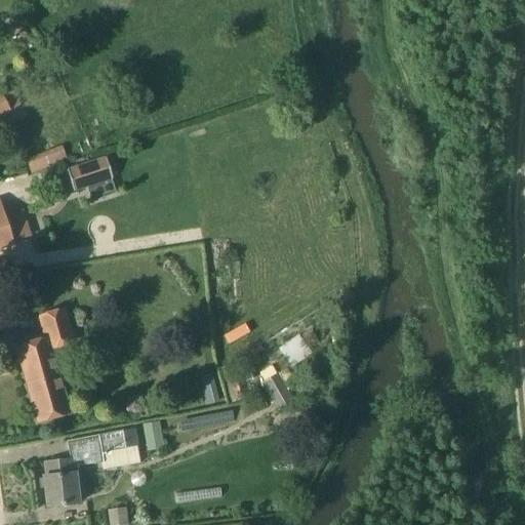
[(0,118),(10,113),(9,111),(1,95),(1,94),(0,94),(0,118)]
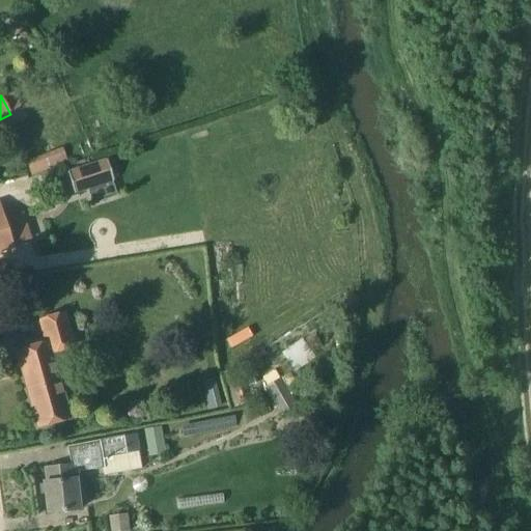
[(31,173),(66,164),(62,151),(28,160),(31,173)]
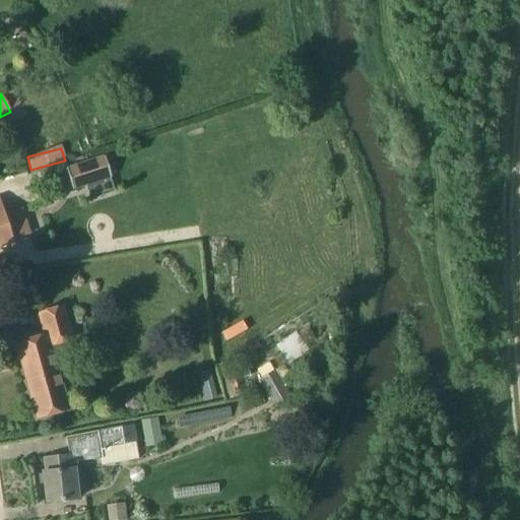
[(74,189),(85,185),(110,178),(112,177),(105,155),(68,167),(74,189)]
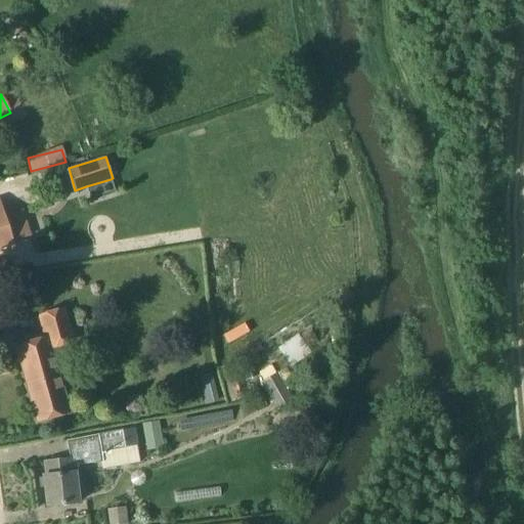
[(0,248),(13,245),(0,204),(0,248)]
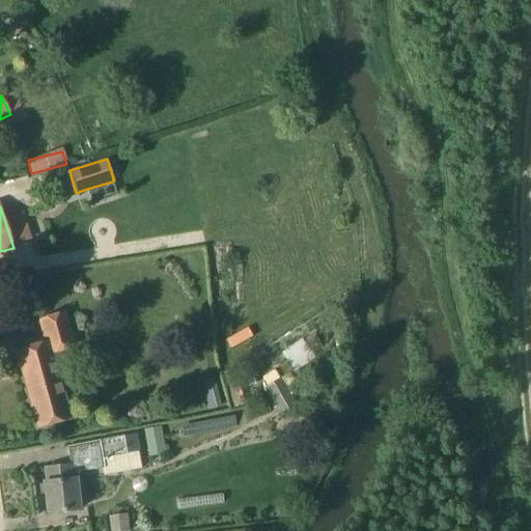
[(36,427),(70,417),(59,368),(66,366),(61,351),(76,347),(65,311),(37,319),(45,343),(16,352),(36,427)]
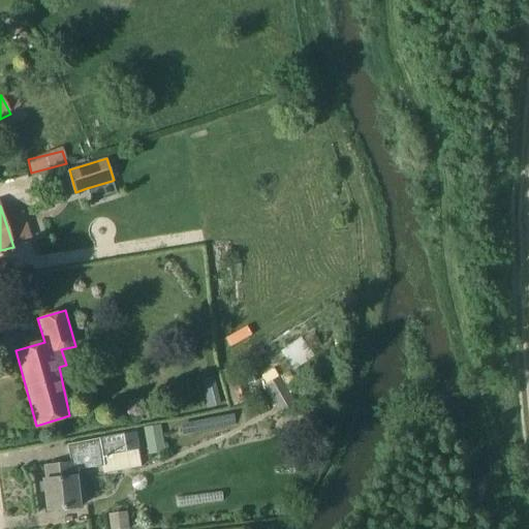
[(321,344),(312,332),(302,339),(301,337),(280,351),(293,370),(313,355),(311,351),(321,344)]
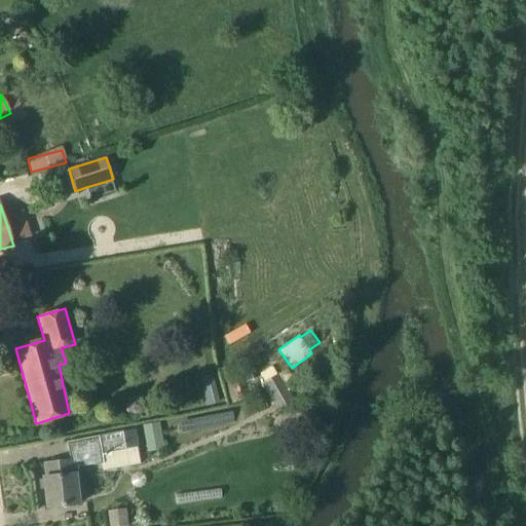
[(259,343),(250,349),(254,357),(263,350),(259,343)]
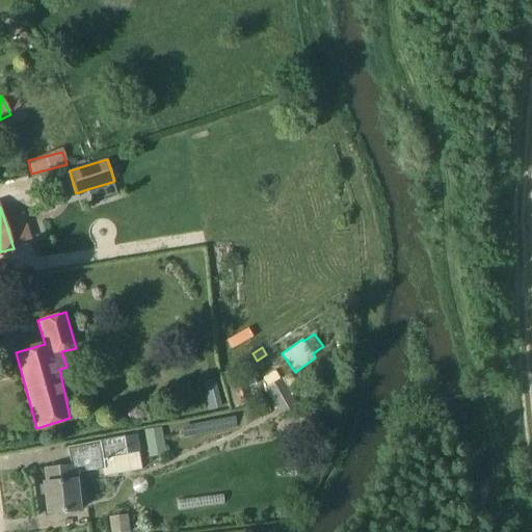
[(235,378),(233,371),(222,374),(233,407),(244,404),(236,378),(235,378)]
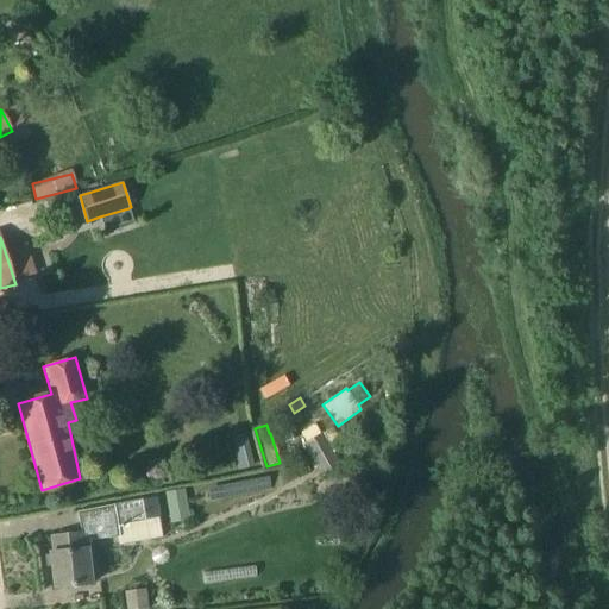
[(245,433),(231,437),(238,469),(253,465),(245,433)]
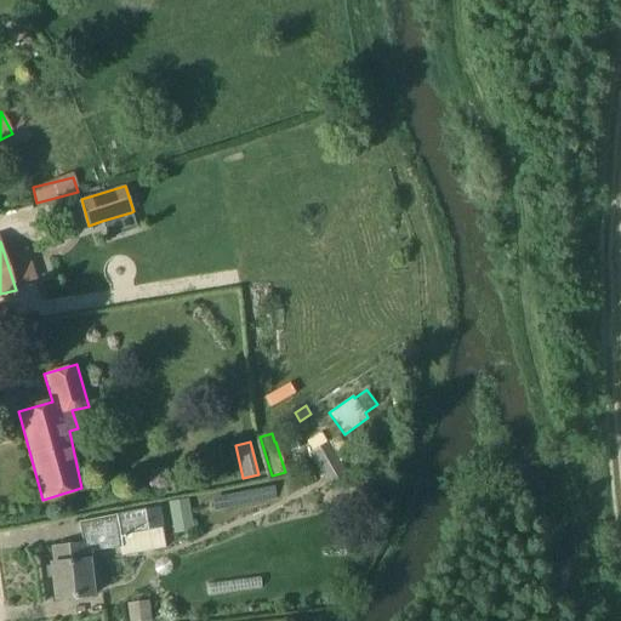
[(326,485),(347,473),(329,442),(308,454),(326,485)]
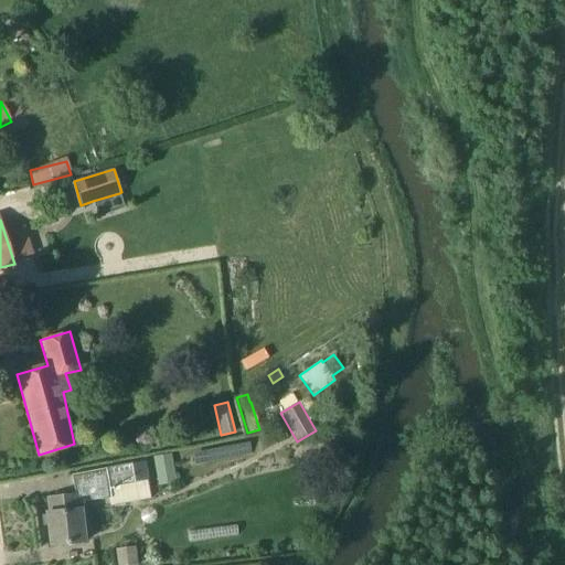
[(195,466),(249,452),(246,439),(192,451),(195,466)]
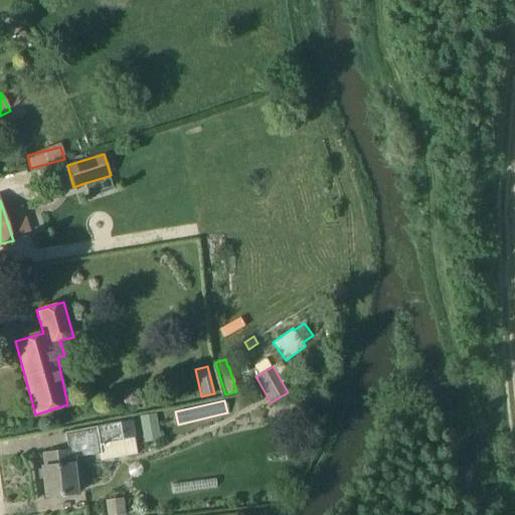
[(157,414),(141,416),(145,443),(161,441),(157,414)]
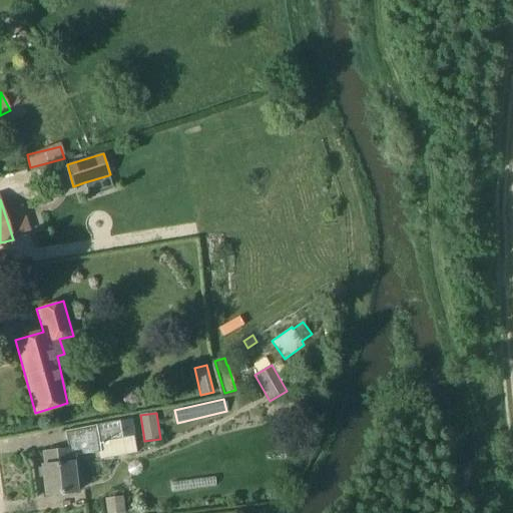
[(99,460),(136,453),(133,436),(134,436),(131,419),(64,431),(67,450),(43,452),(45,465),(41,466),(45,496),(75,492),(72,463),(72,455),(98,453),(99,460)]
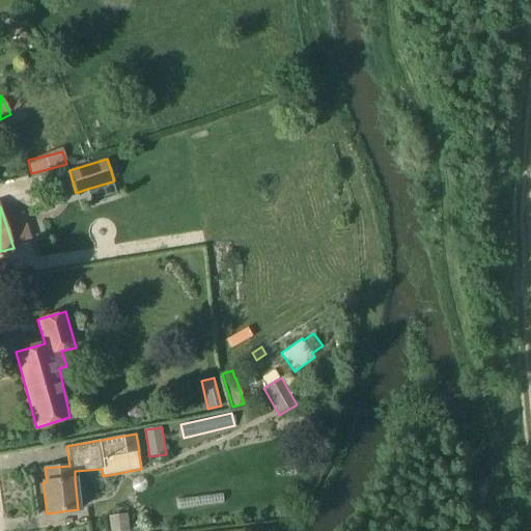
[(109,521),(110,530),(126,530),(129,530),(127,519),(126,512),(108,515),(109,521)]
